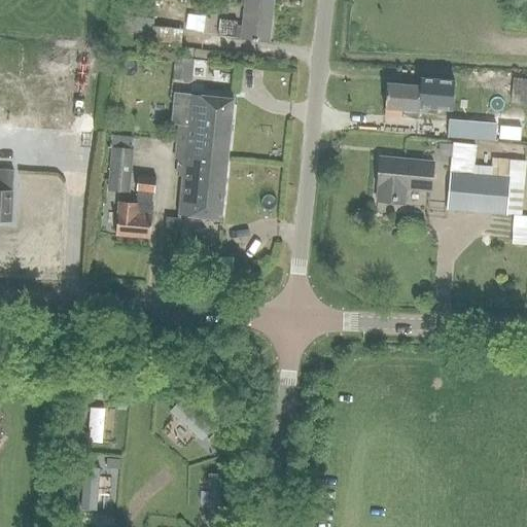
[(133,0),(126,0),(121,36),(163,41),(164,27),(152,26),(153,16),(155,16),(157,3),(133,0)]
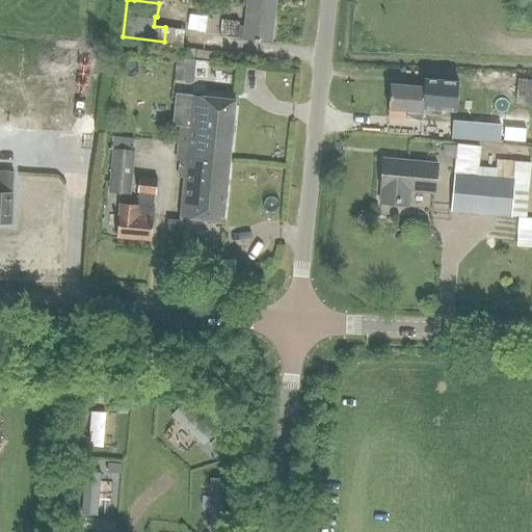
[(231,0),(203,0),(203,2),(217,3),(217,10),(231,11),(231,0)]
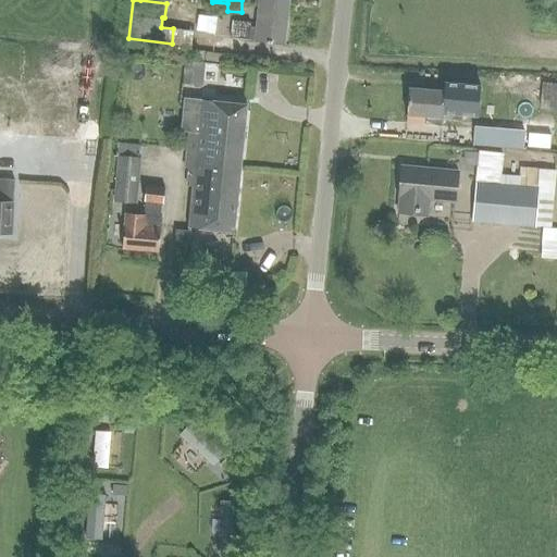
[(283,44),(287,3),(259,0),(257,26),(249,26),(249,23),(232,21),(230,39),(283,44)]
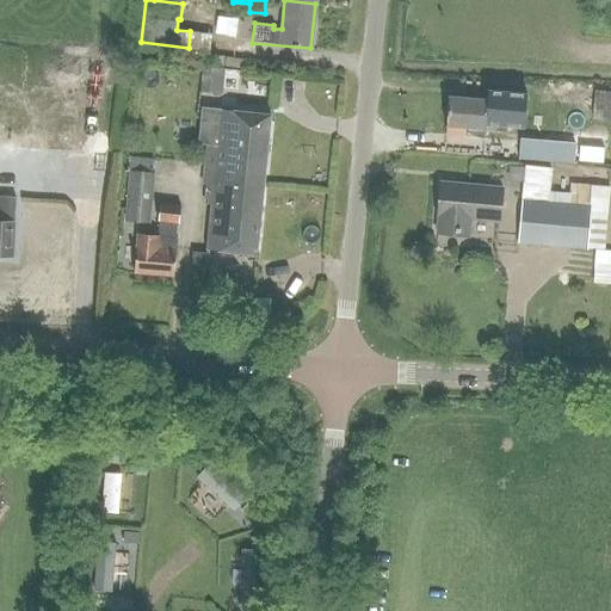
[(610,90),(593,90),(593,116),(610,116),(610,90)]
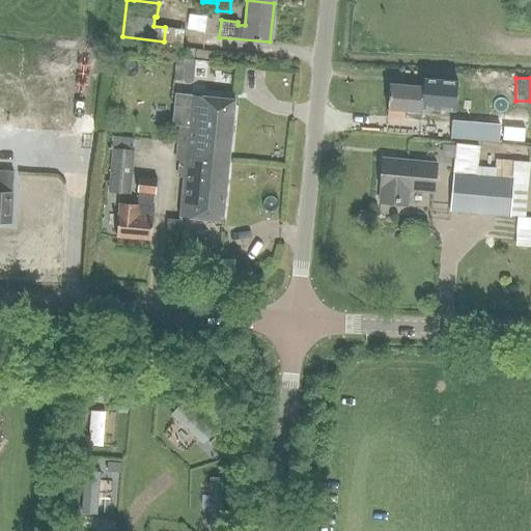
[(455,111),(457,82),(424,79),(424,87),(390,85),(388,110),(407,111),(407,115),(421,116),(422,108),(455,111)]
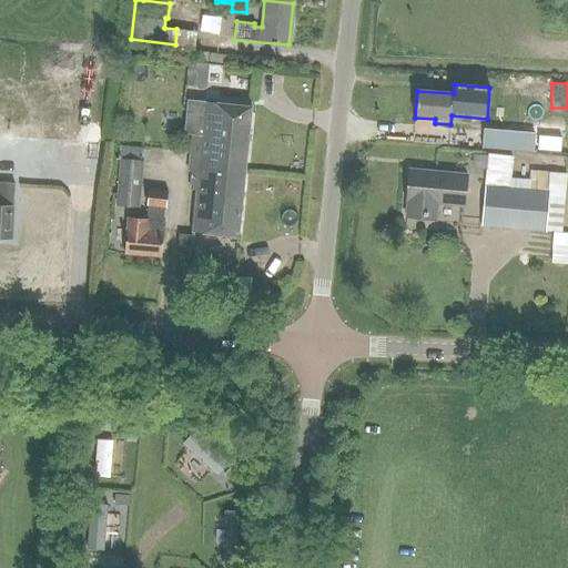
[(244,171),(251,108),(204,103),(186,101),(183,133),(191,134),(188,171),(191,171),(192,171),(192,170),(198,170),(199,164),(244,171)]
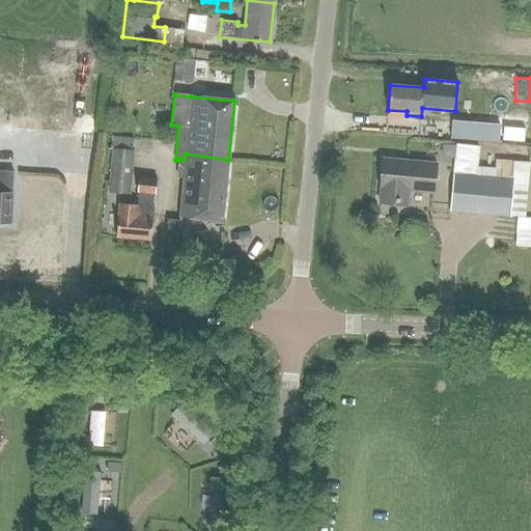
[(107,192),(130,194),(134,150),(132,150),(133,139),(111,137),(110,149),(111,149),(107,192)]
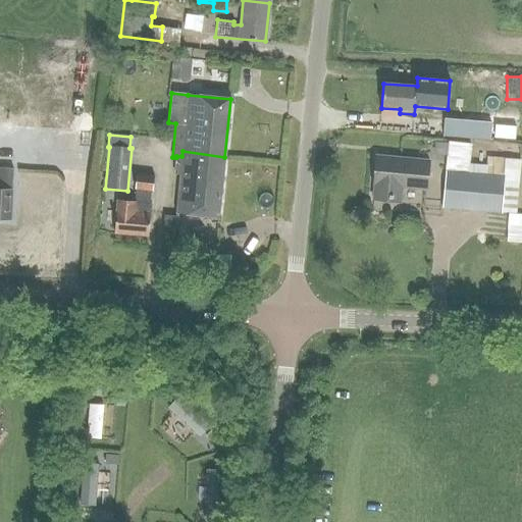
[(448,142),(441,207),(516,214),(521,160),(487,157),(486,165),(469,163),(471,144),(448,142)]
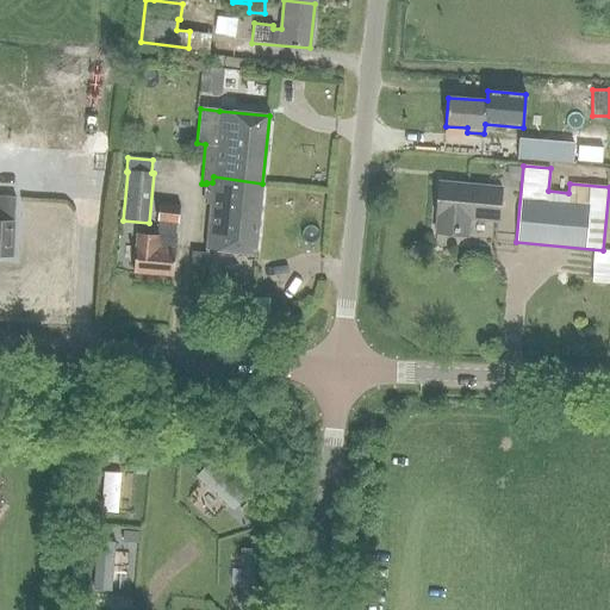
[(206,184),(205,184),(204,203),(211,203),(206,248),(256,254),(262,184),(213,176),(212,182),(206,182),(206,184)]
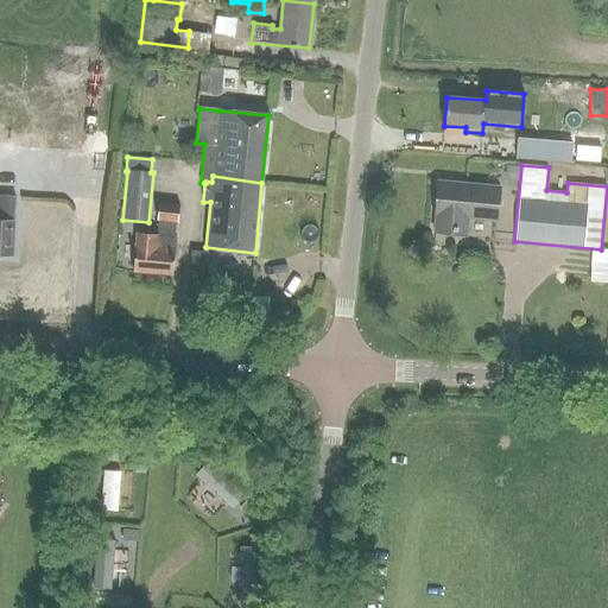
[(496,221),(500,187),(438,182),(435,215),(436,215),(435,230),(467,234),(468,219),(496,221)]
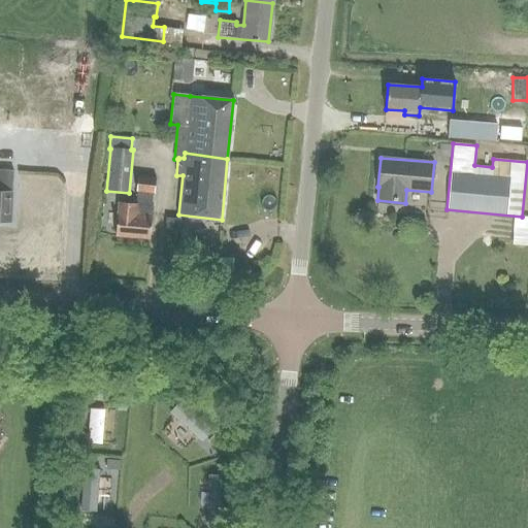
[(0,221),(9,222),(10,193),(11,193),(13,170),(0,169),(0,221)]
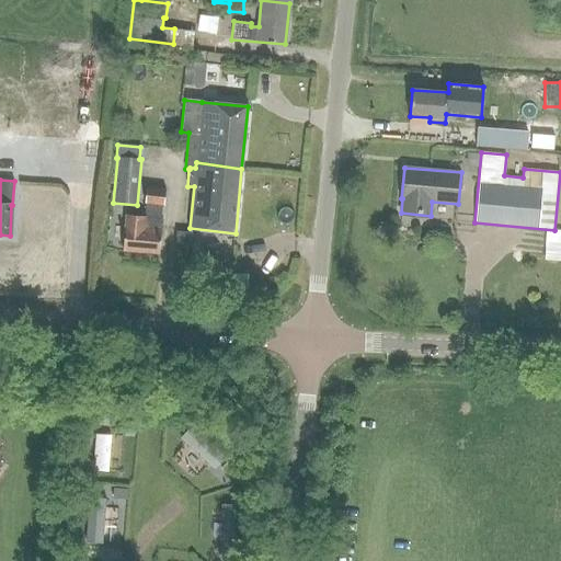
[(163,204),(164,187),(145,186),(144,202),(146,202),(145,216),(125,215),(123,250),(160,253),(162,218),(160,218),(161,204),(163,204)]
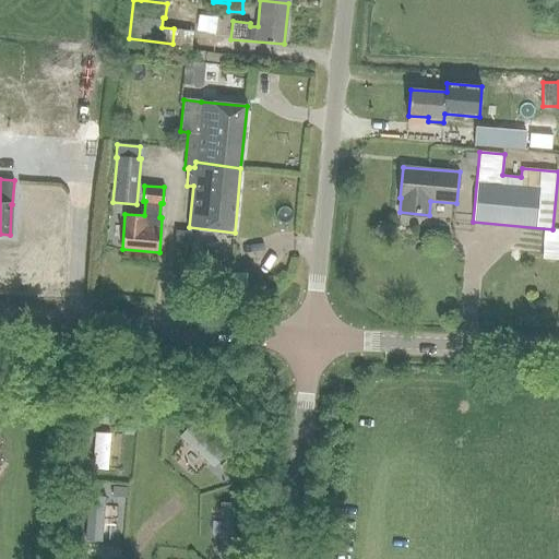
[(188,232),(175,230),(174,244),(186,245),(188,232)]
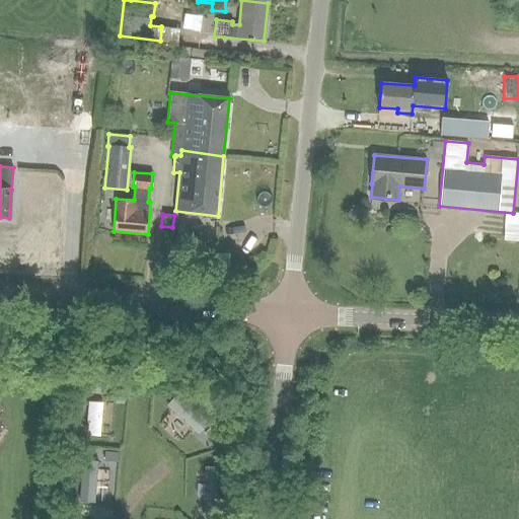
[(195,260),(197,237),(175,235),(173,258),(195,260)]
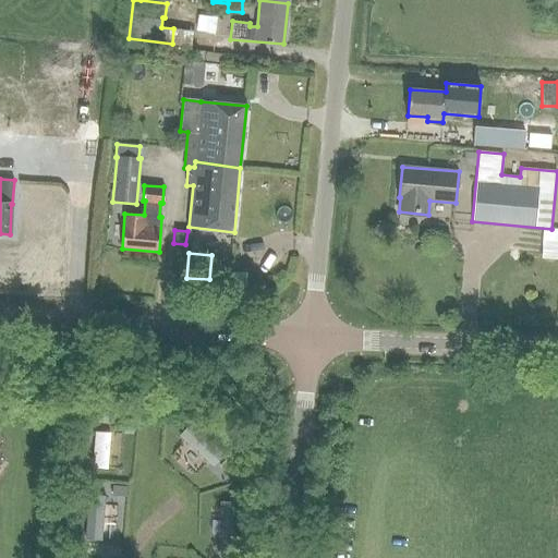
[(210,466),(223,455),(191,420),(178,432),(210,466)]
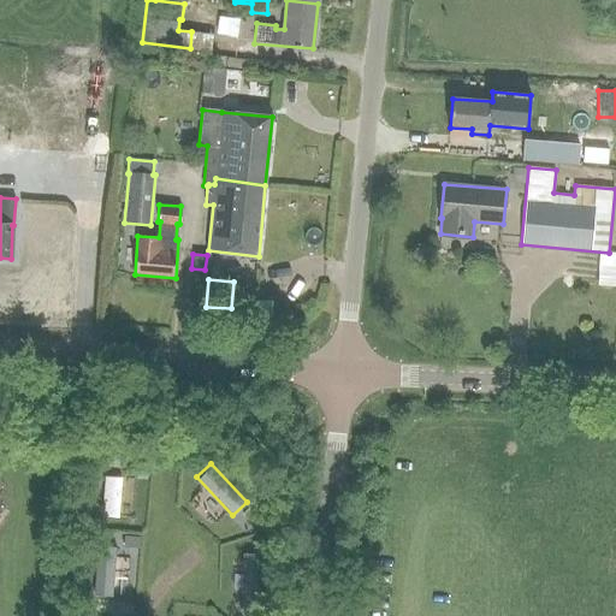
[(102,515),(122,515),(123,477),(102,477),(102,515)]
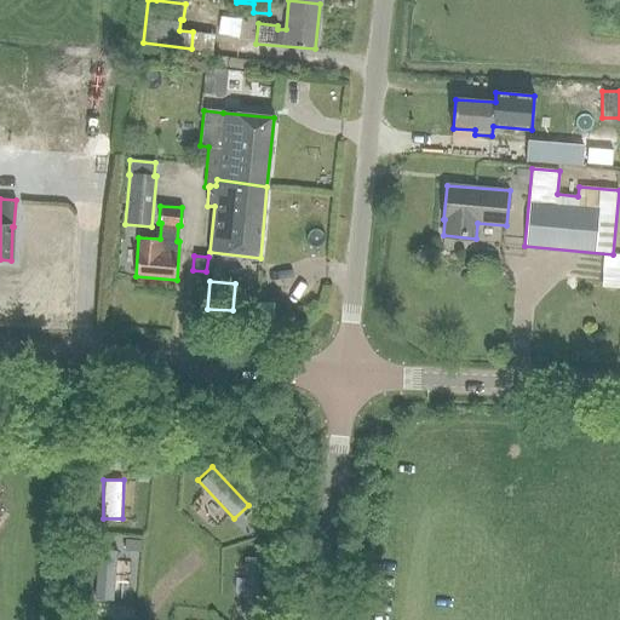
[(93,600),(114,601),(115,549),(96,549),(93,600)]
